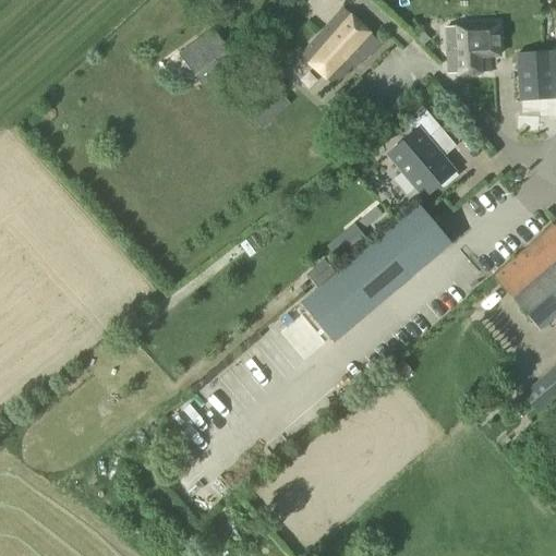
[(367,59),(382,43),(342,8),(302,53),(336,84),(363,53),(367,59)]
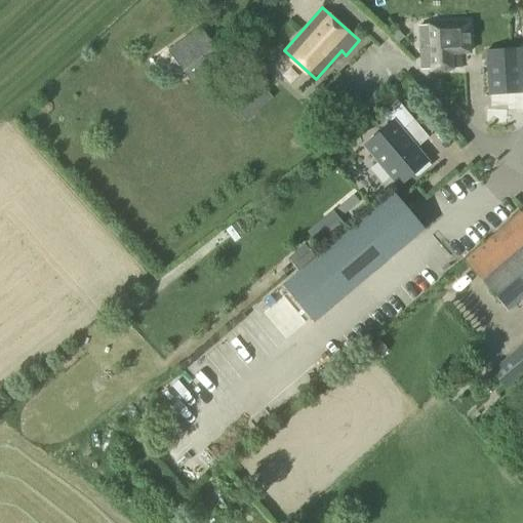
[(420,69),(463,67),(461,52),(470,52),(469,24),(418,26),(420,69)]
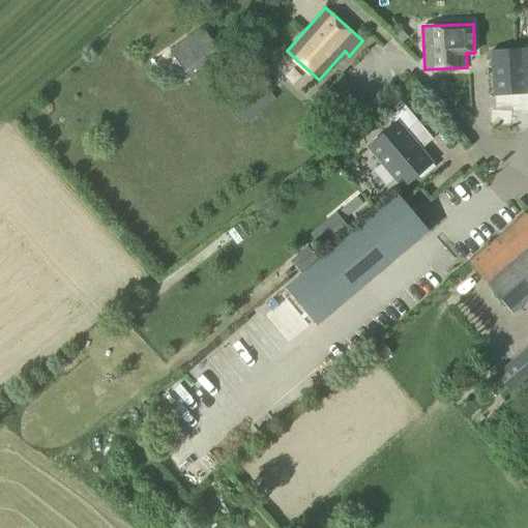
[(193,79),(224,54),(201,25),(170,50),(193,79)]
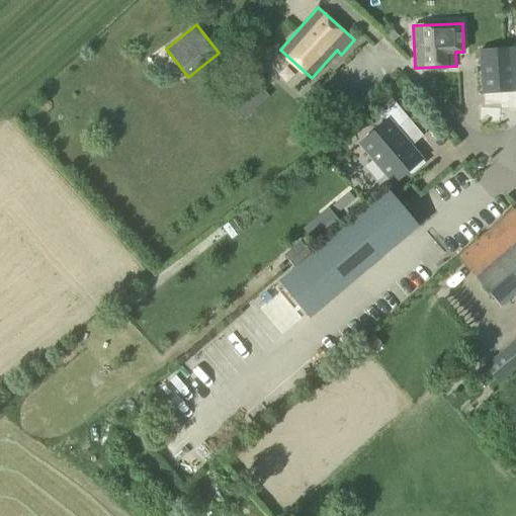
[(394,43),(401,34),(390,24),(382,31),(394,43)]
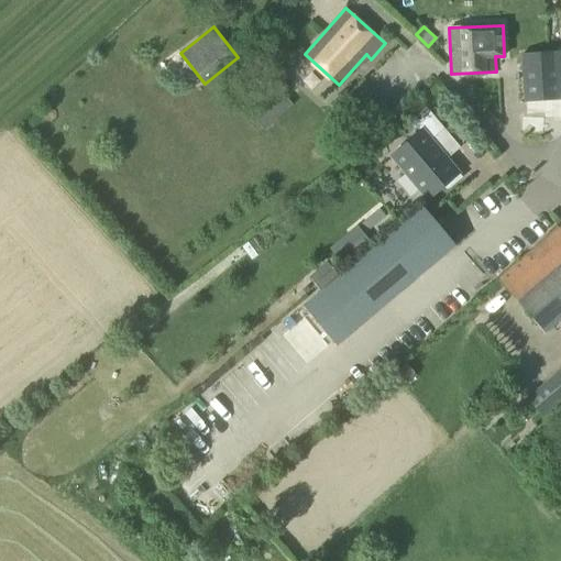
[(526,100),(560,98),(560,81),(558,50),(523,52),(526,100)]
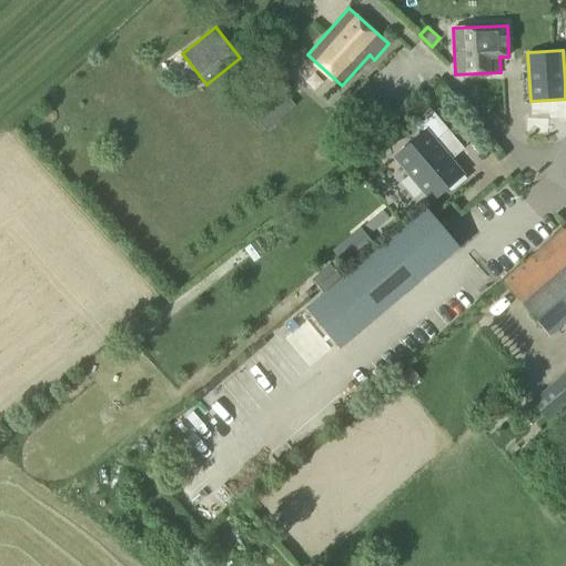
[(278,118),(295,100),(287,91),(292,87),(272,67),(251,88),(269,107),(268,108),(278,118)]
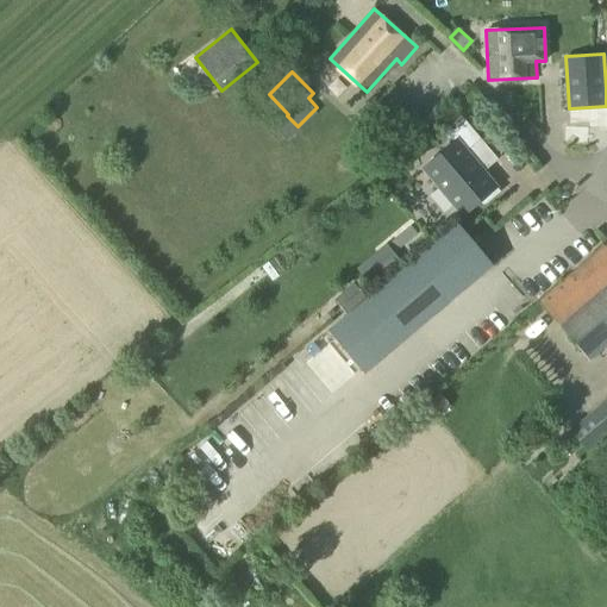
[(482,137),(467,119),(450,132),(456,139),(421,168),(463,217),(483,200),(487,204),(502,191),(499,187),(500,187),(468,149),(482,137)]
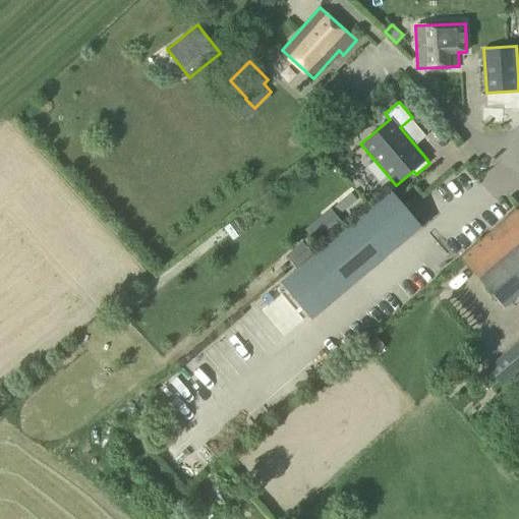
[(359,280),(422,226),(391,189),(328,242),(359,280)]
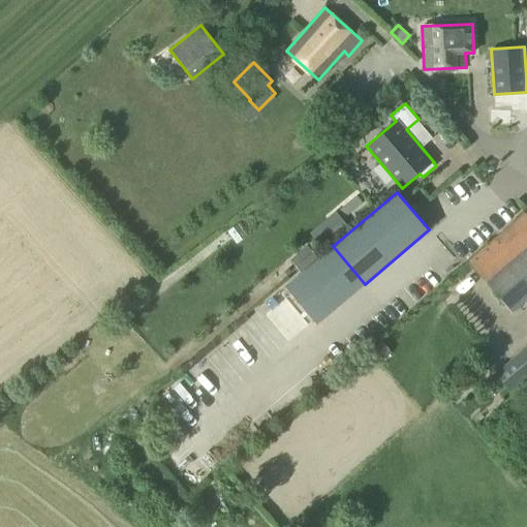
[(526,212),(470,260),(513,311),(526,300),(526,212)]
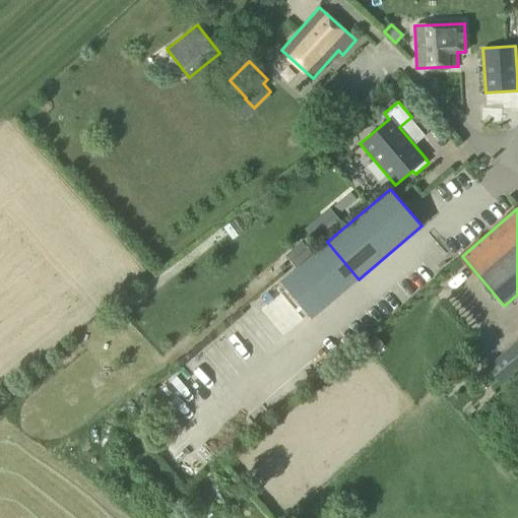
[(297,267),(313,253),(302,241),(285,254),(297,267)]
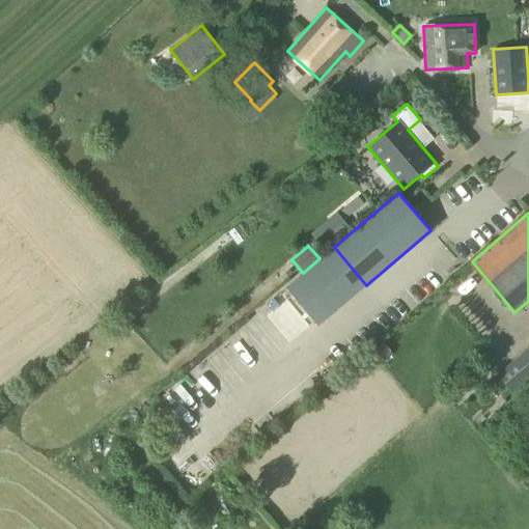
[(299,287),(312,308),(347,286),(335,265),(299,287)]
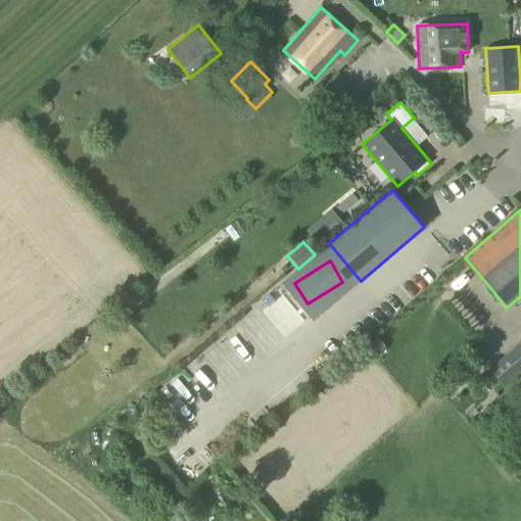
[(246,309),(282,351),(315,325),(279,281),(246,309)]
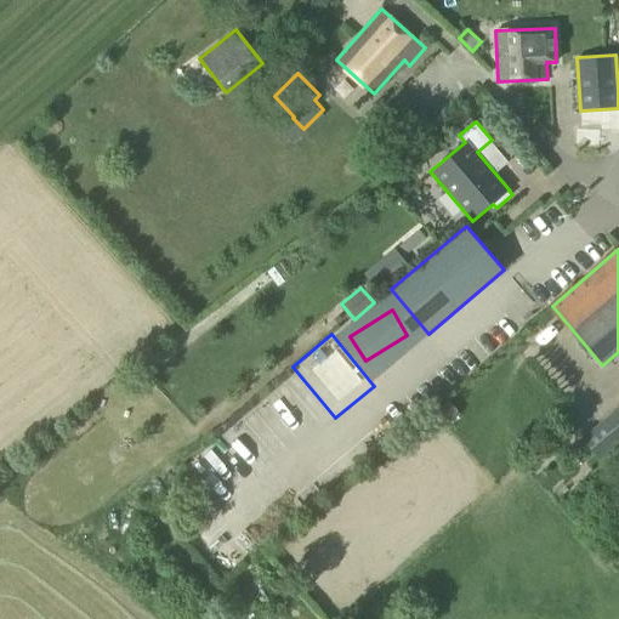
[(600,458),(618,441),(618,405),(583,438),(600,458)]
